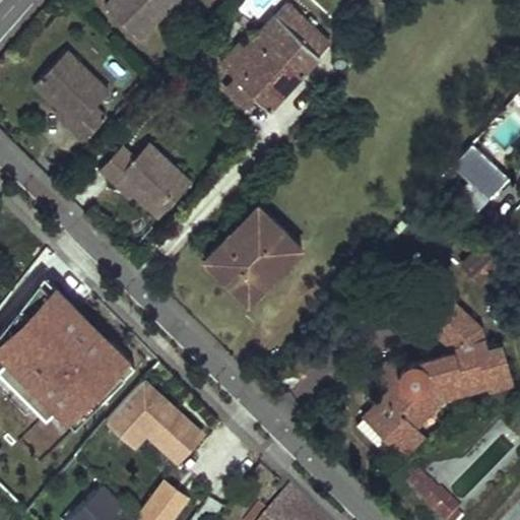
[(106,0),(103,4),(137,38),(173,0),(106,0)]
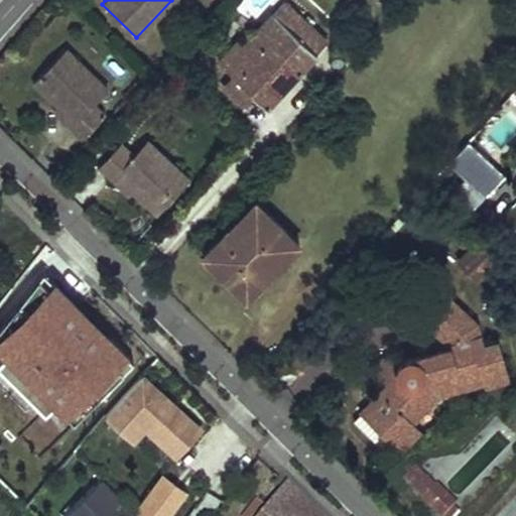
[(309,0),(329,18),(346,0),(309,0)]
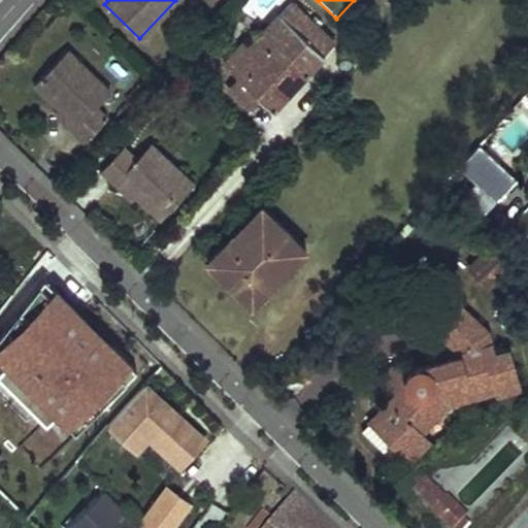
[(333,43),(290,3),(279,13),(250,46),(243,41),(224,62),(235,73),(260,96),(273,108),(324,55),(333,43)]
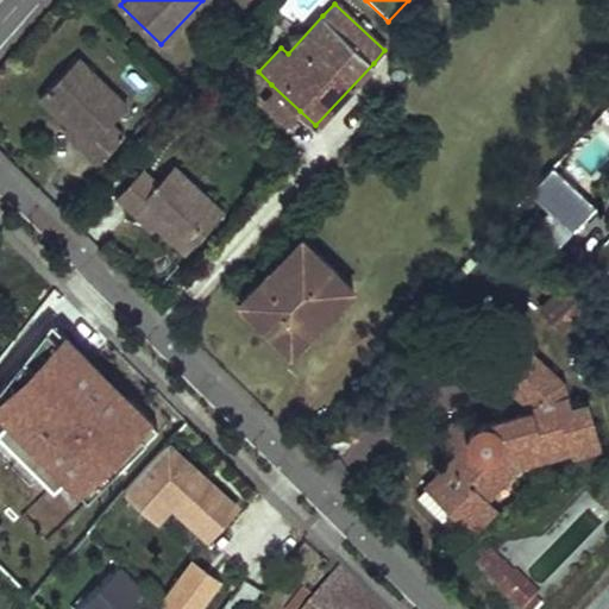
[(82,55),(43,95),(90,142),(86,148),(101,163),(129,133),(114,120),(132,104),(82,55)]
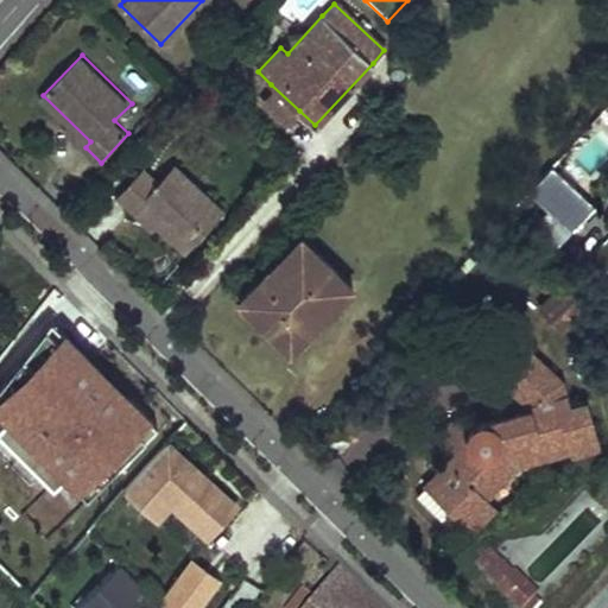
[(290,121),(299,111),(271,84),(261,95),(290,121)]
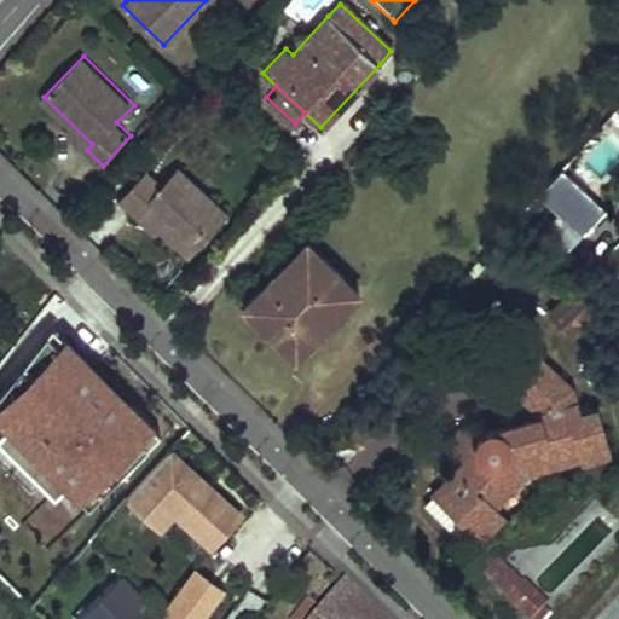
[(87,150),(92,144),(70,125),(65,129),(87,150)]
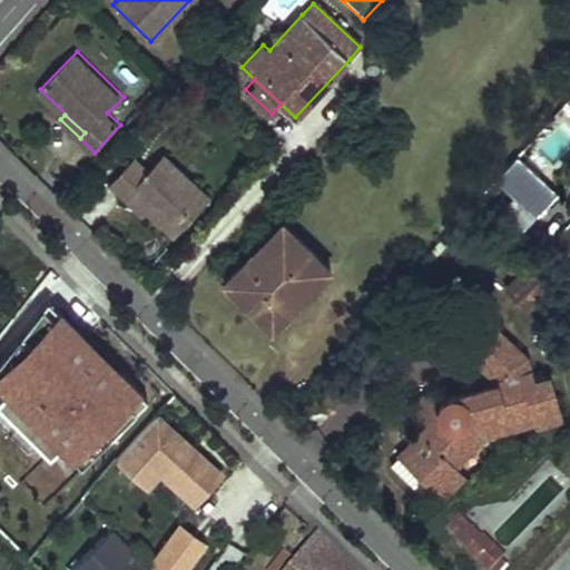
[(157,148),(133,174),(147,188),(151,183),(172,202),(198,227),(234,188),(188,145),(172,161),(157,148)]
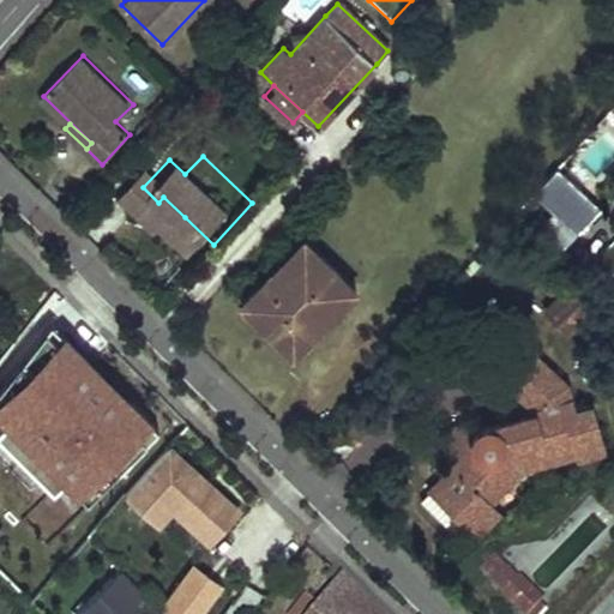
[(581,230),(605,205),(560,164),(536,190),(581,230)]
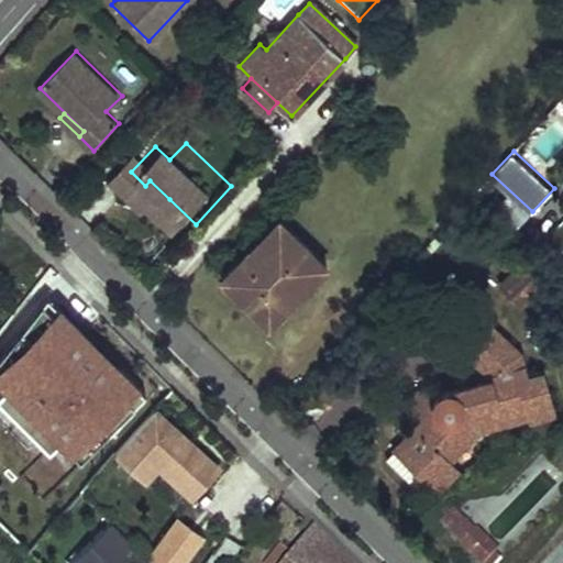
[(150,180),(145,186),(165,205),(169,199),(150,180)]
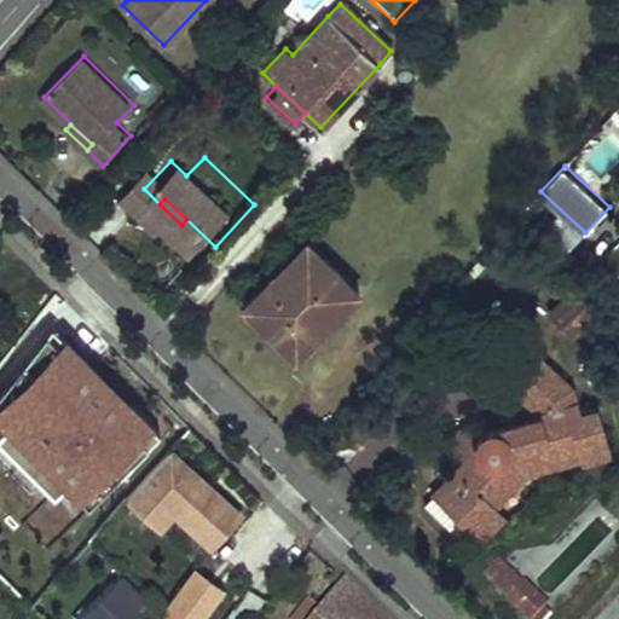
[(600,260),(618,241),(618,223),(614,219),(586,244),(600,260)]
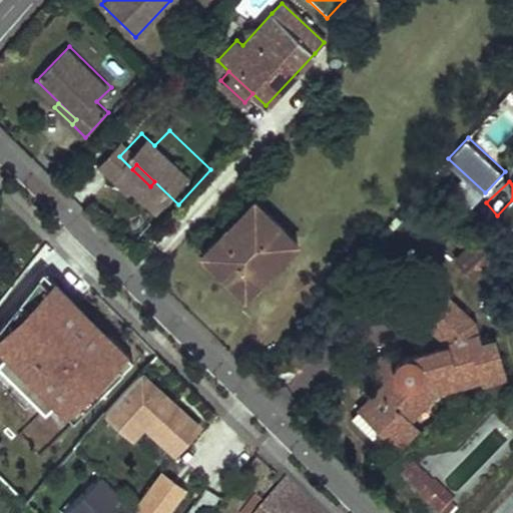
[(302,236),(257,195),(204,251),(247,293),(302,236)]
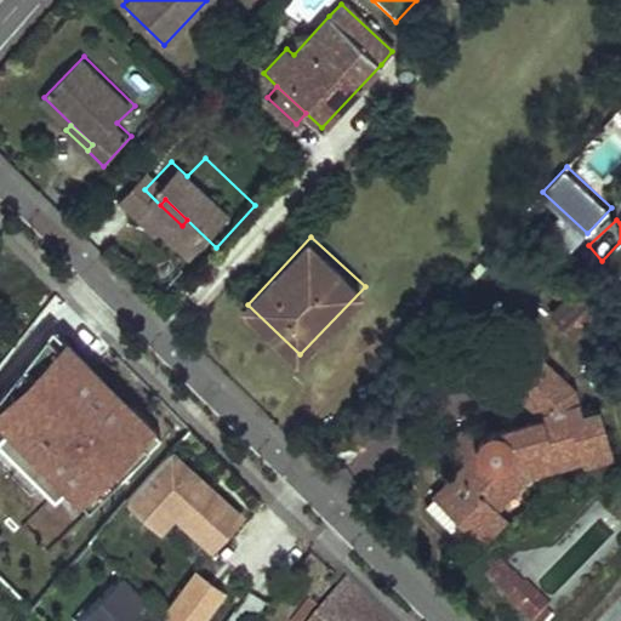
[(556,313),(580,337),(608,309),(582,285),(556,313)]
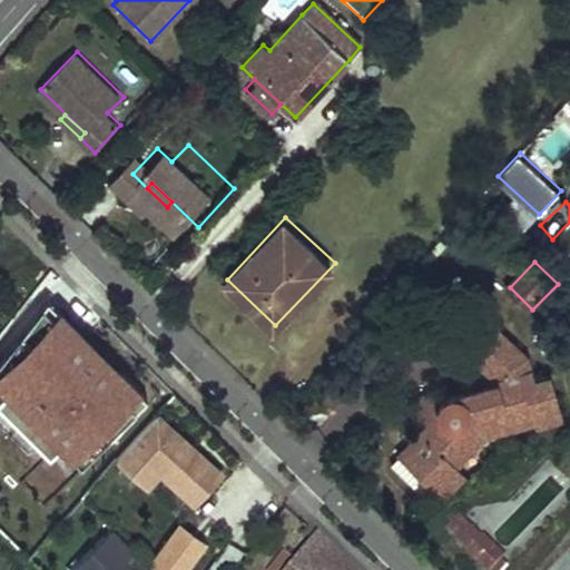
[(401,455),(448,501),(464,482),(470,488),(495,460),(487,439),(536,420),(538,425),(559,415),(546,380),(537,381),(529,359),(484,314),(459,338),(501,381),(502,386),(464,399),(461,397),(452,397),(449,399),(446,400),(444,401),(442,404),(441,406),(440,409),(439,412),(439,415),(429,426),(401,455)]
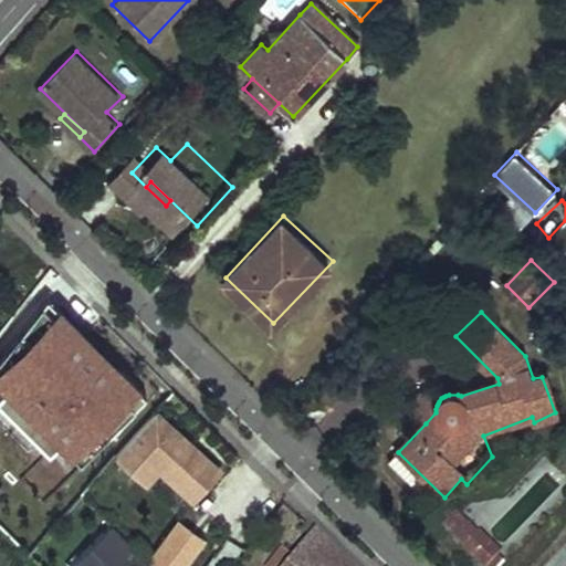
[(74,392),(52,373),(8,417),(65,475),(96,446),(60,409),(74,392)]
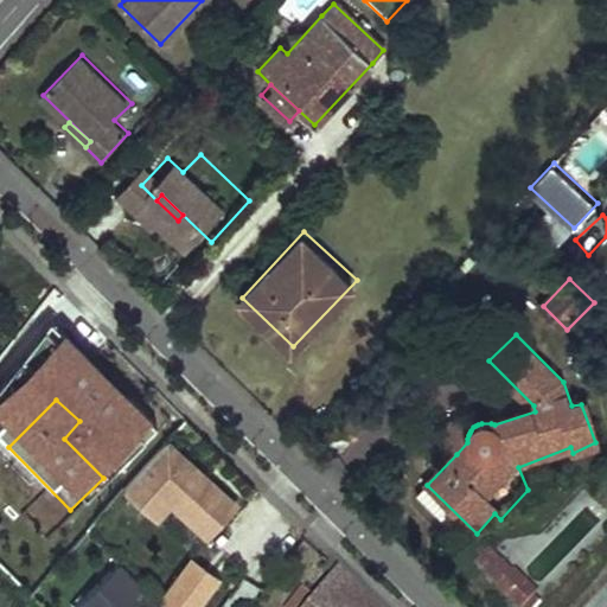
[(481,423),(449,422),(446,443),(457,454),(467,442),(467,439),(468,435),(470,433),(471,430),(473,427),(475,426),(478,425),(481,423)]
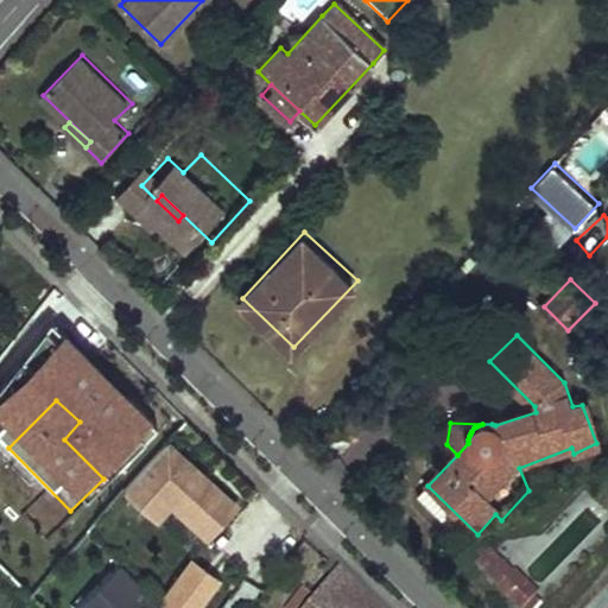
[(120,493),(158,525),(170,512),(206,544),(241,504),(166,439),(120,493)]
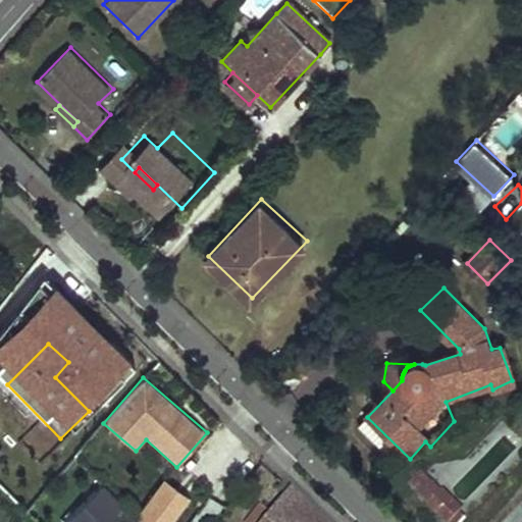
[(174,521),(191,500),(163,479),(137,517),(144,521),(174,521)]
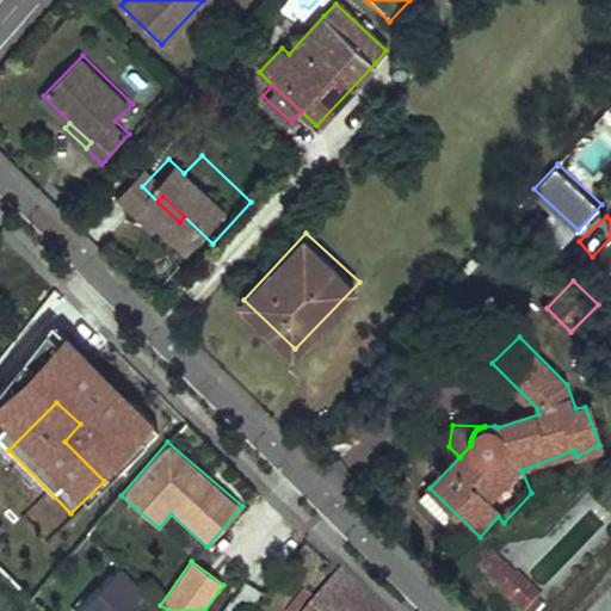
[(487,572),(517,600),(528,590),(498,561),(489,569),(487,572)]
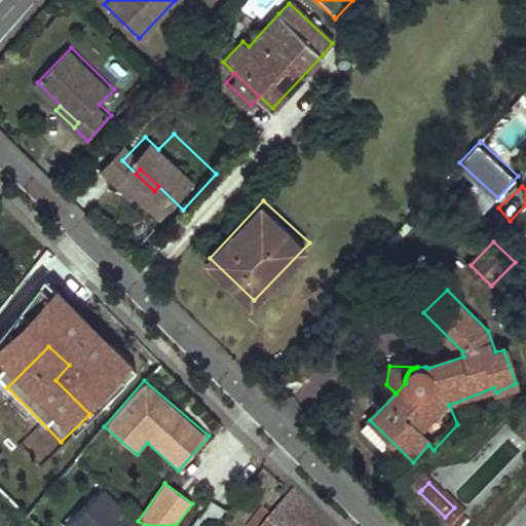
[(141,525),(100,487),(63,525),(141,525)]
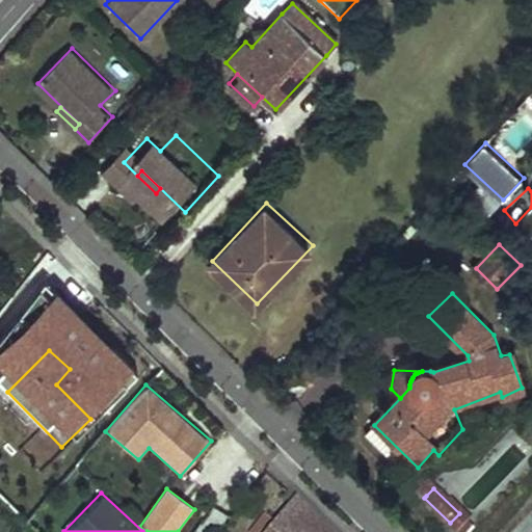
[(330,531),(295,497),(274,523),(267,531),(330,531)]
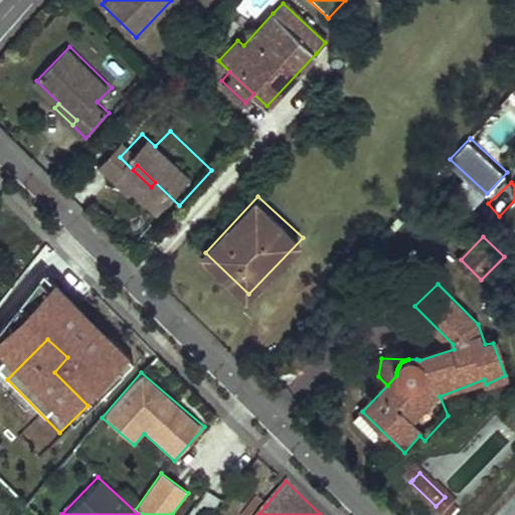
[(436,506),(445,514),(460,514),(462,513),(445,497),(436,506)]
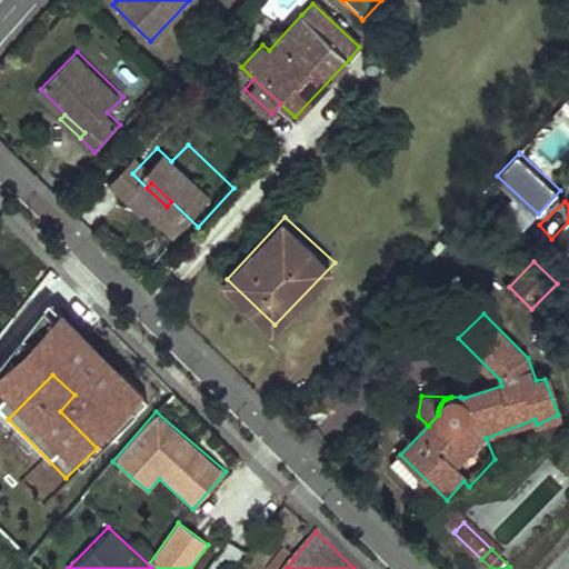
[(283,551),(267,568),(286,568),(293,559),(283,551)]
